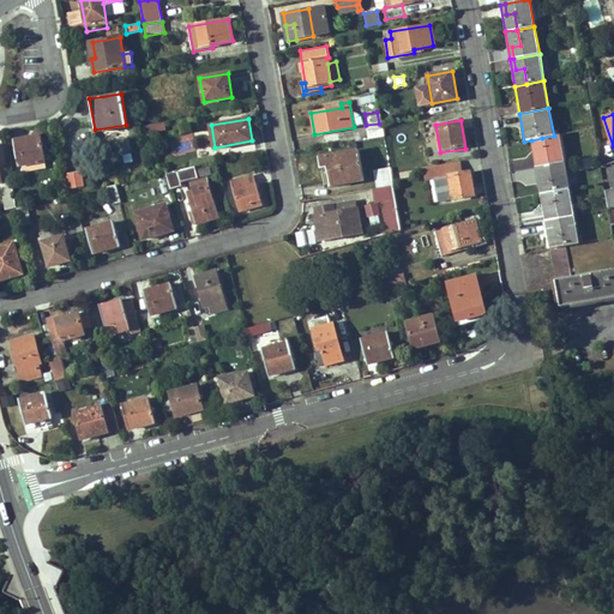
[(367,131),(368,139),(384,137),(383,128),(367,131)]
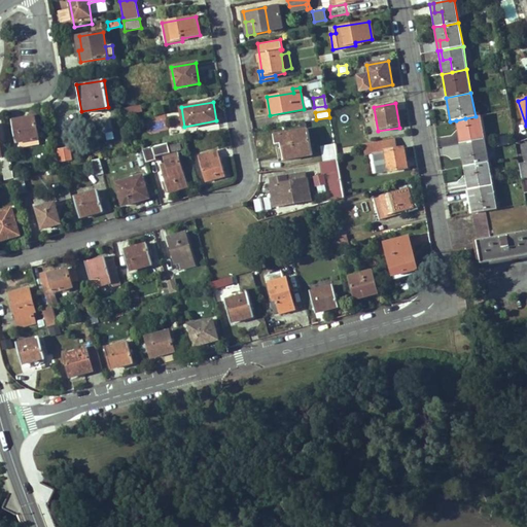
[(462,143),(484,139),(480,115),(476,116),(465,118),(467,133),(460,134),(462,143)]
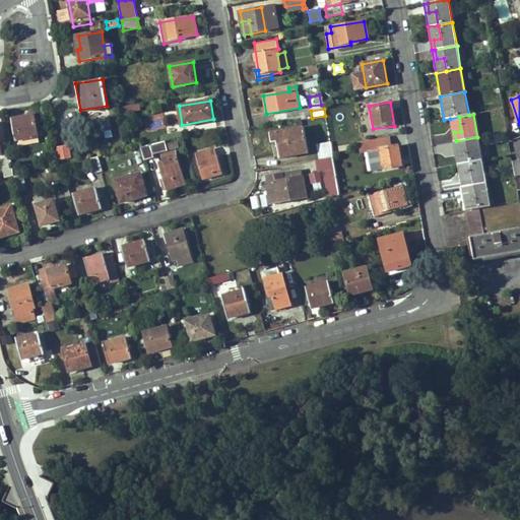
[(39,136),(36,116),(11,119),(15,140),(19,139),(20,145),(39,142),(38,136),(39,136)]
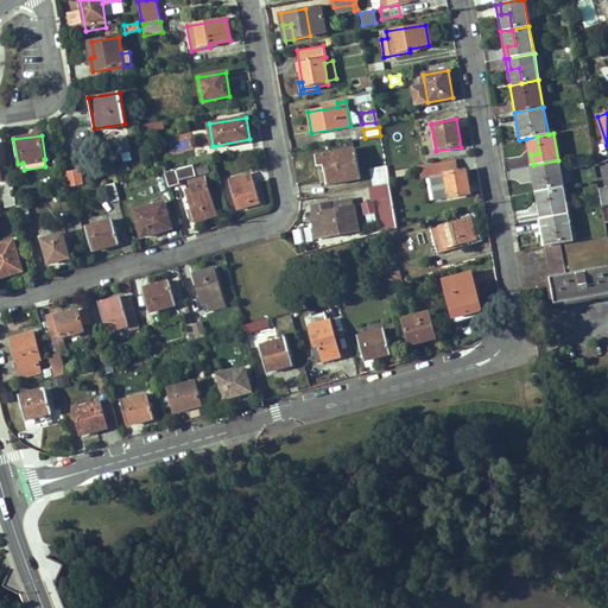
[(531,165),(533,165),(531,154),(539,153),(537,137),(526,139),(531,165)]
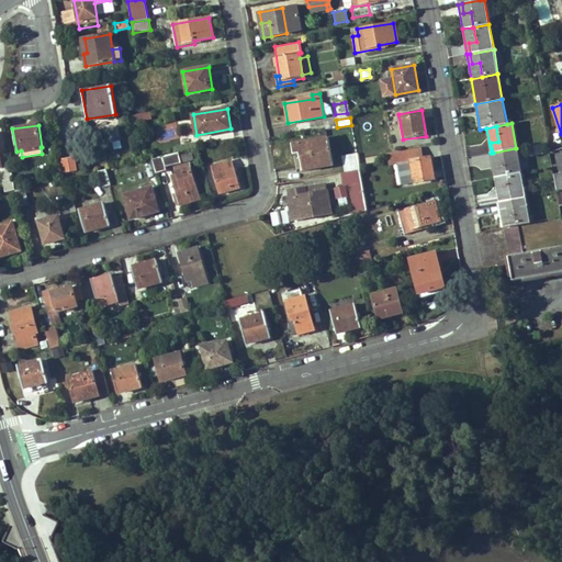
[(333,165),(328,138),(292,144),(294,154),(300,153),(302,170),(333,165)]
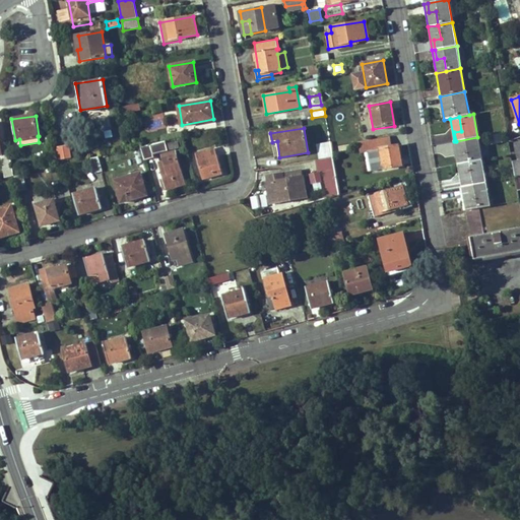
[(467,163),(481,159),(477,137),(456,141),(457,150),(465,148),(467,163)]
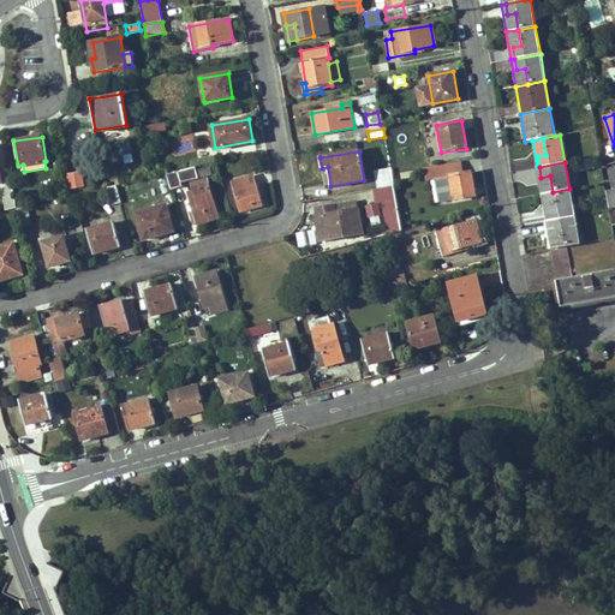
[(167,174),(171,190),(183,187),(181,183),(198,178),(196,167),(167,174)]
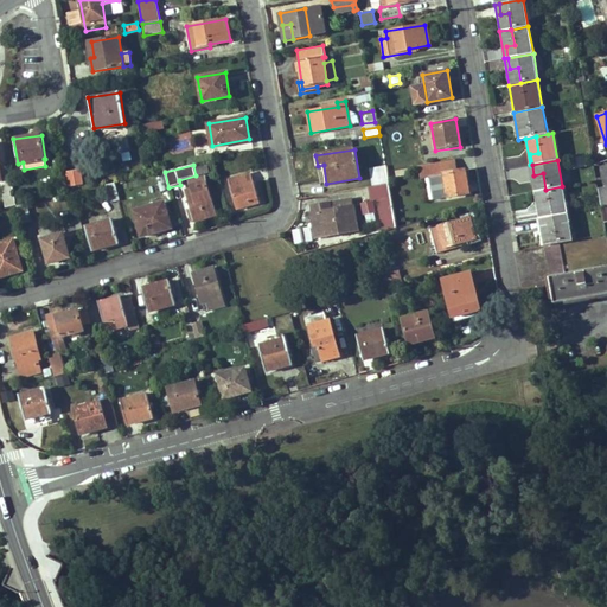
[(535,192),(545,190),(543,173),(534,176),(532,165),(530,165),(535,192)]
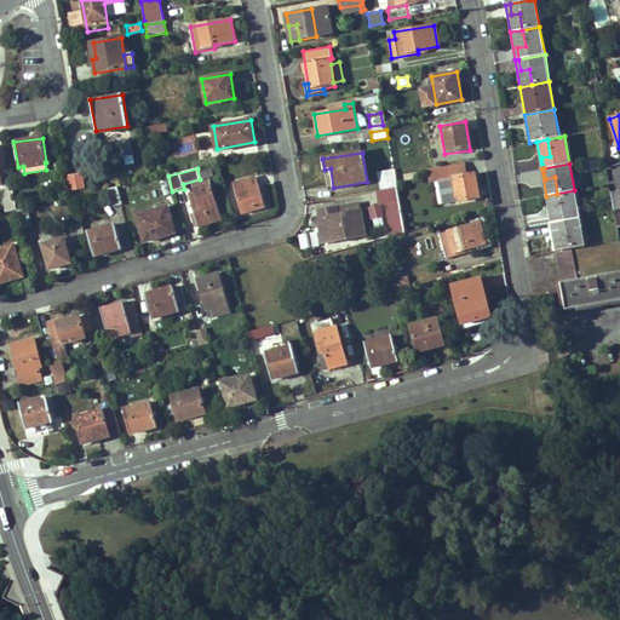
[(378,172),(380,190),(396,187),(395,174),(394,170),(378,172)]
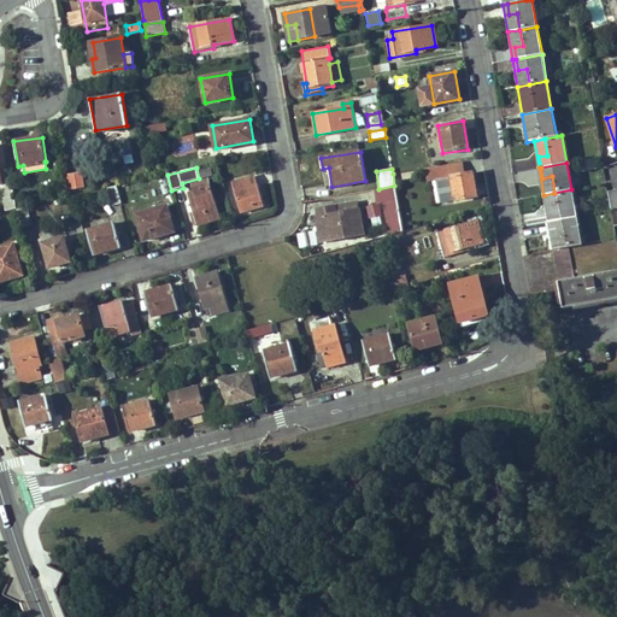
[(71,172),(75,187),(86,184),(83,170),(71,172)]
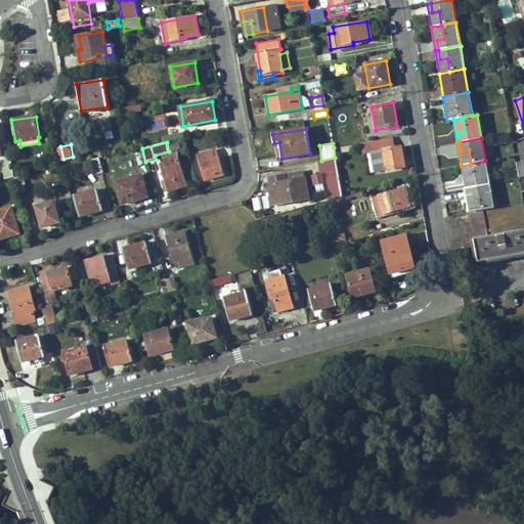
[(400,146),(383,149),(387,170),(402,167),(400,158),(402,158),(400,146)]
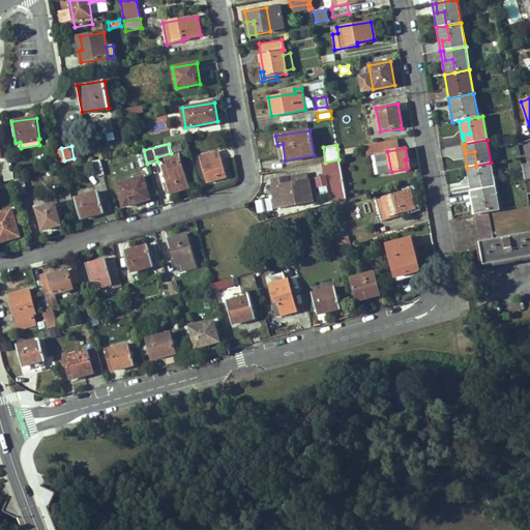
[(227,176),(219,152),(200,157),(207,181),(227,176)]
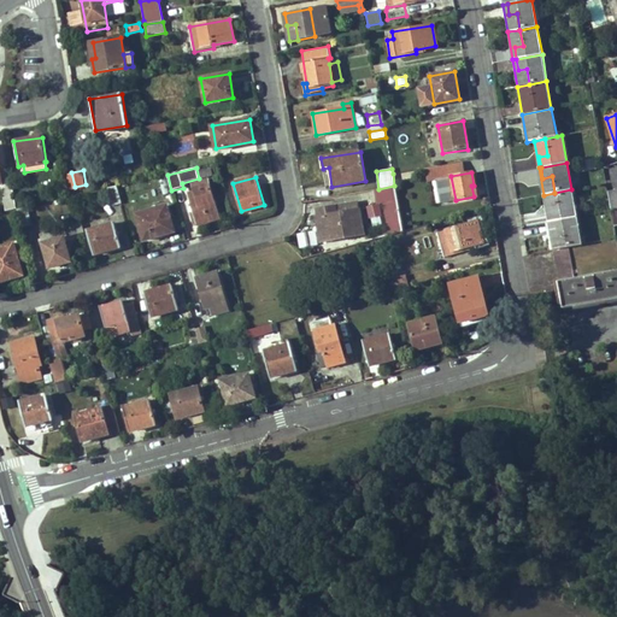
[(193,184),(195,192),(197,198),(192,199),(198,224),(218,218),(207,181),(193,184)]
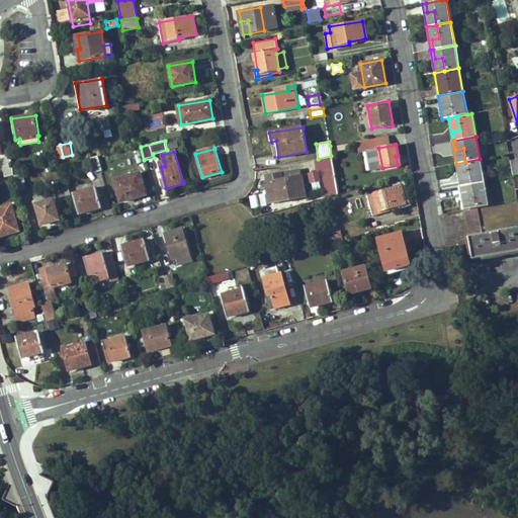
[(5,177),(13,175),(10,155),(1,157),(5,177)]
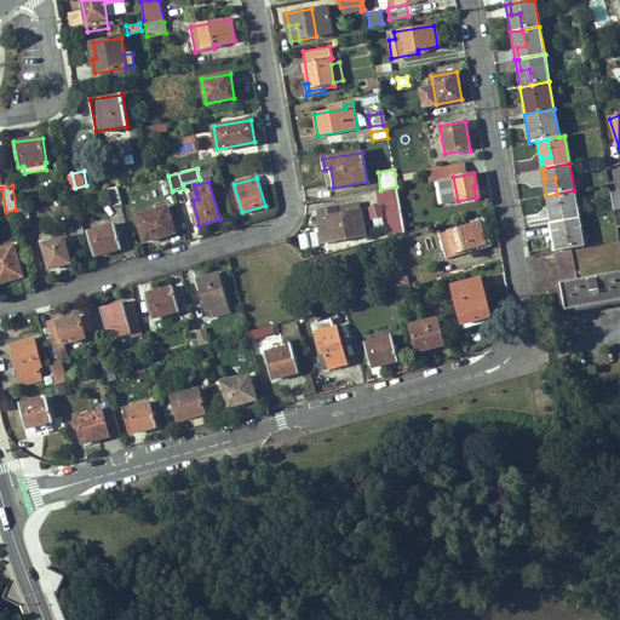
[(113,206),(122,204),(118,187),(108,189),(113,206)]
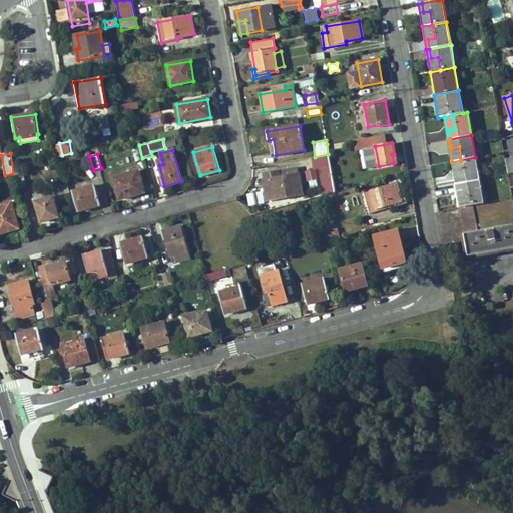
[(332,175),(328,154),(315,157),(312,157),(314,168),(324,167),(325,176),(332,175)]
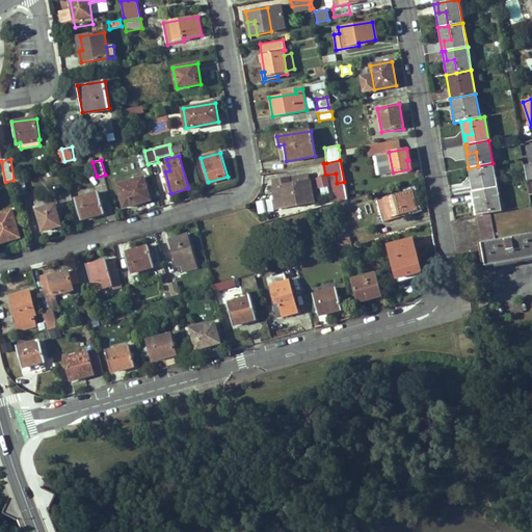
[(478,166),(481,180),(471,182),(472,191),(475,191),(497,187),(493,163),(478,166)]
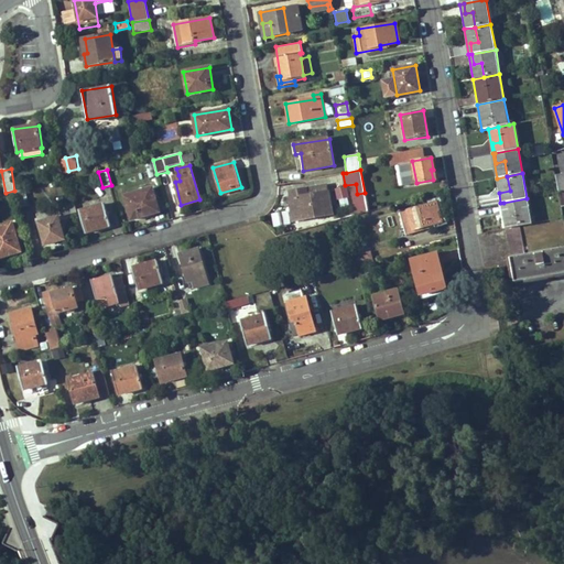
[(497,179),(499,193),(510,191),(507,176),(497,179)]
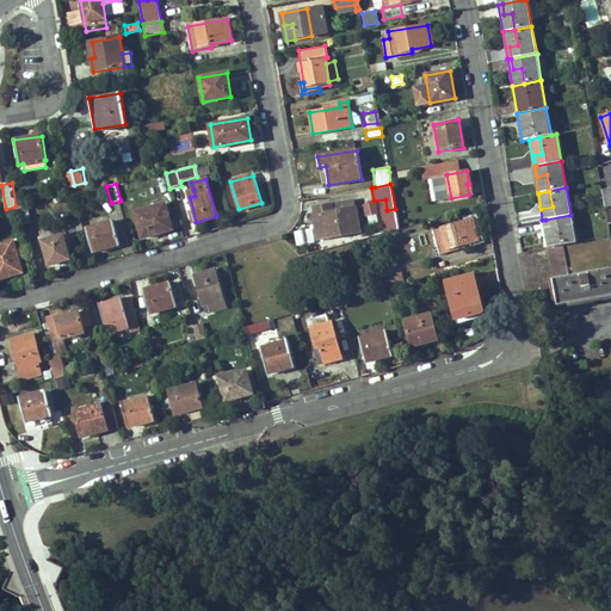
[(172,229),(165,204),(135,213),(142,238),(172,229)]
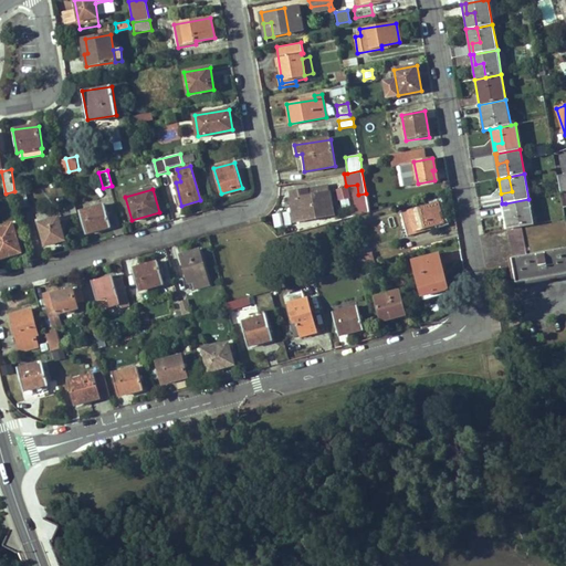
[(306,189),(291,191),(292,199),(295,198),(297,211),(303,210),(304,220),(333,215),(329,192),(307,196),(306,189)]
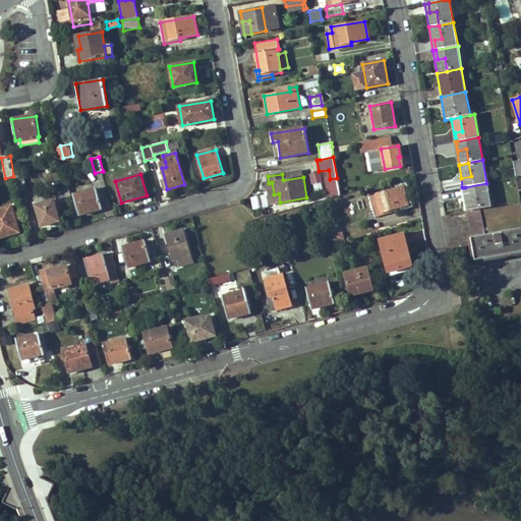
[(321,174),(311,174),(311,191),(322,190),(321,174)]
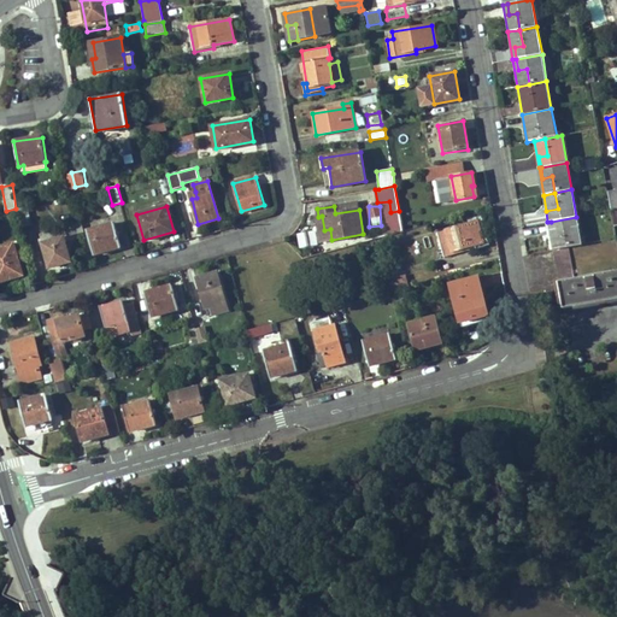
[(566,247),(581,245),(576,217),(551,222),(552,233),(562,230),(564,247),(566,247)]
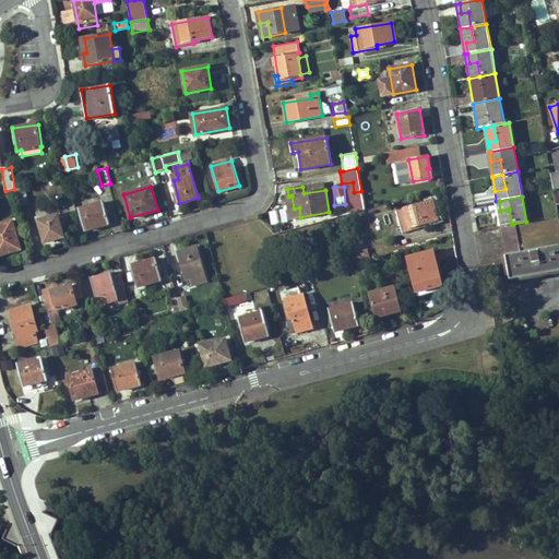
[(438,219),(432,201),(396,211),(402,233),(420,227),(419,225),(438,219)]
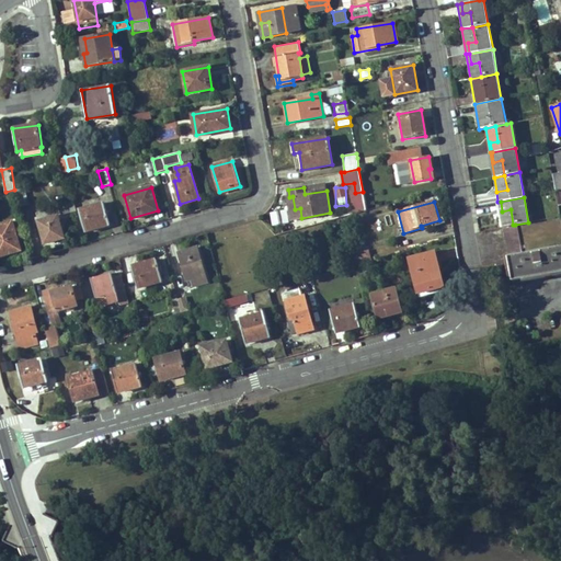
[(497,202),(495,203),(497,212),(501,212),(503,227),(513,225),(511,209),(502,212),(501,202),(497,202)]
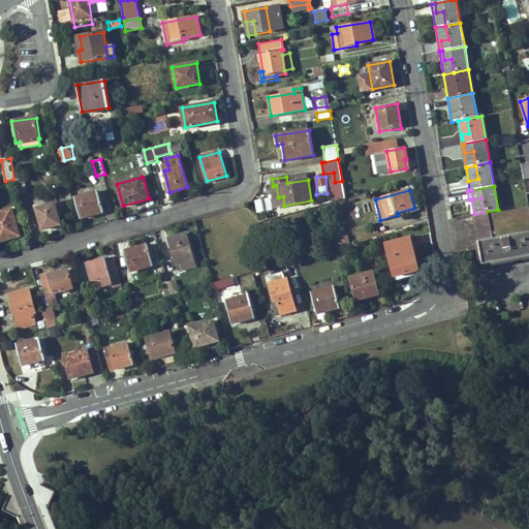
[(81,218),(103,212),(97,191),(74,197),(81,218)]
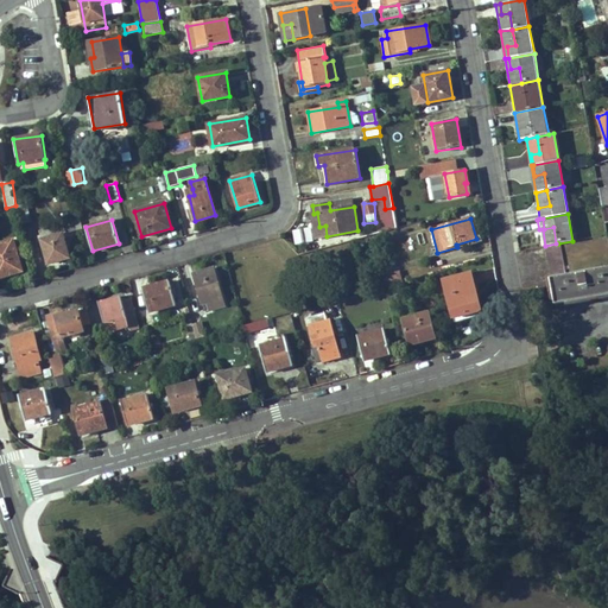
[(65,226),(64,223),(39,230),(49,264),(69,258),(64,239),(76,235),(73,223),(65,226)]
